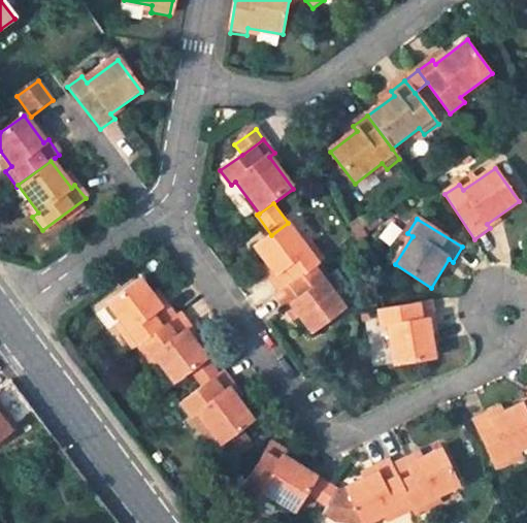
[(308,251),(288,223),(271,235),(254,248),(275,275),(271,278),(282,292),(321,264),(325,261),(315,247),(308,251)]
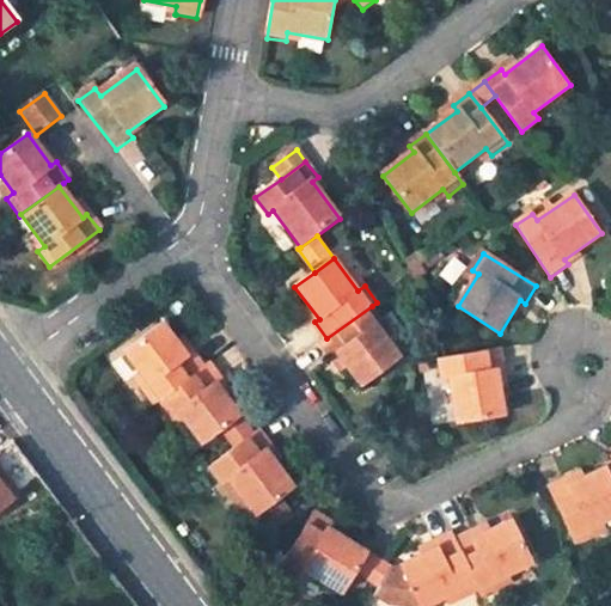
[(338,354),(362,386),(401,359),(377,328),(384,323),(372,306),(327,338),(321,342),(334,357),(338,354)]
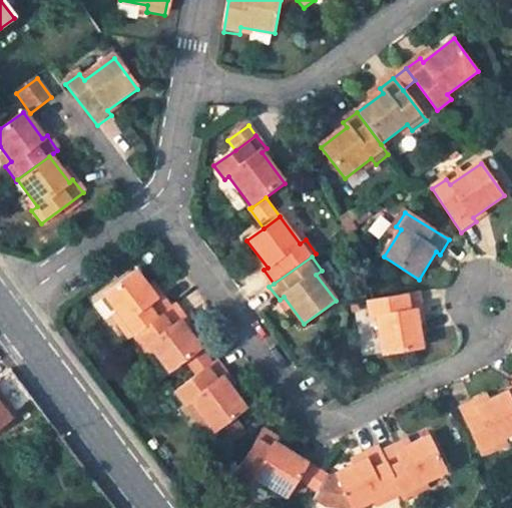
[(155,301),(147,289),(136,274),(105,297),(123,324),(118,328),(129,342),(134,338),(156,322),(170,311),(160,297),(155,301)]
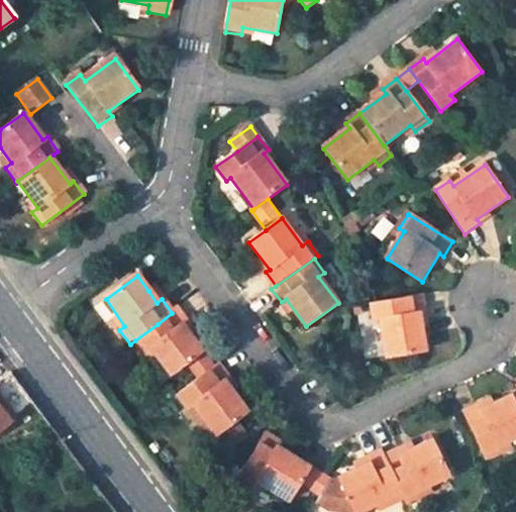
[(386,357),(427,351),(420,313),(428,312),(424,296),(372,304),(375,320),(381,319),(386,357)]
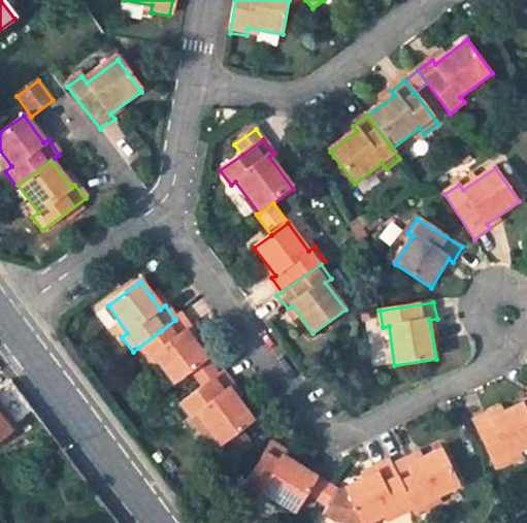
[(153,357),(173,385),(190,372),(206,361),(186,333),(191,329),(180,316),(175,320),(161,331),(138,348),(147,361),(153,357)]
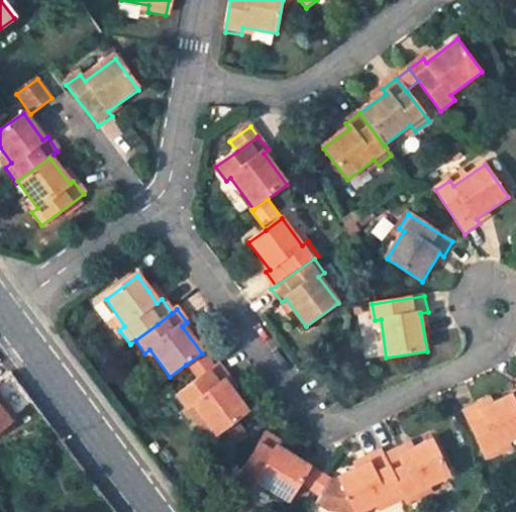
[(213,369),(202,353),(186,365),(198,381),(213,369)]
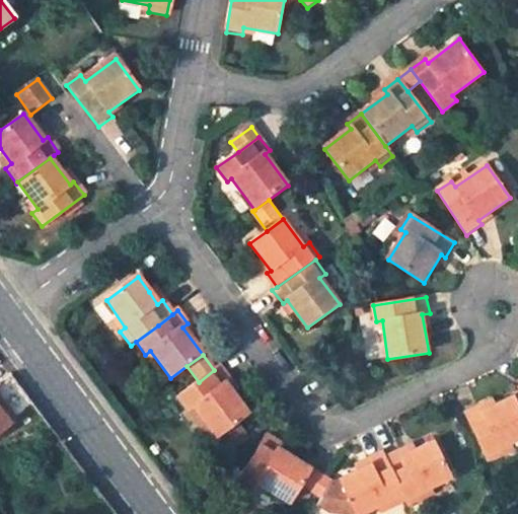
[(192,408),(215,438),(247,415),(224,383),(229,380),(219,367),(214,370),(199,382),(176,398),(187,412),(192,408)]
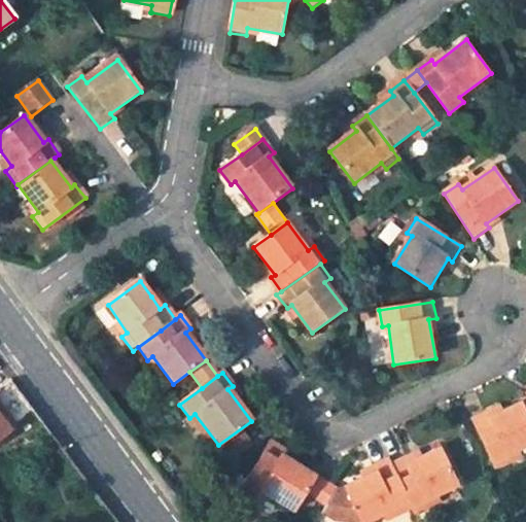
[(525,403),(494,418),(491,413),(477,420),(499,468),(515,461),(512,456),(525,449),(525,403)]
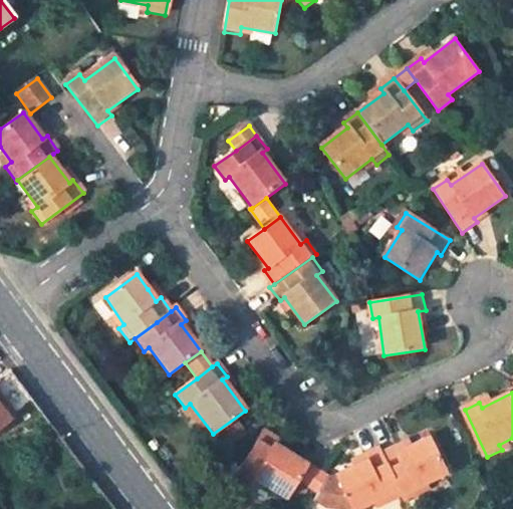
[(0,404),(0,412),(8,423),(12,420),(0,404)]
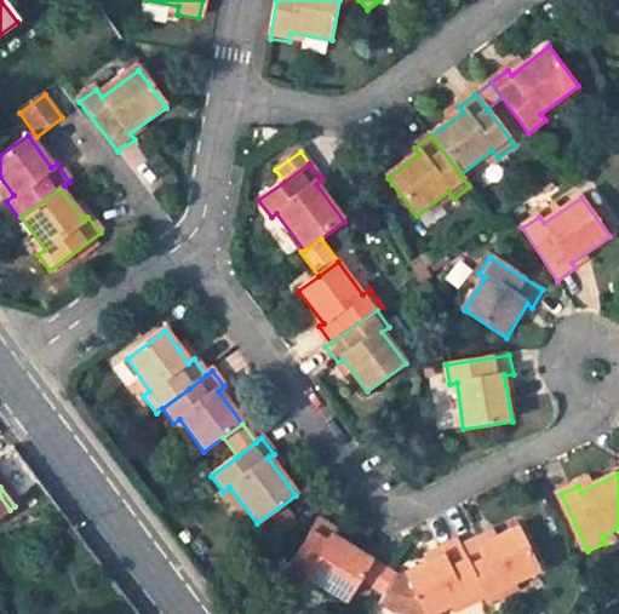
[(0,517),(10,510),(0,497),(0,517)]
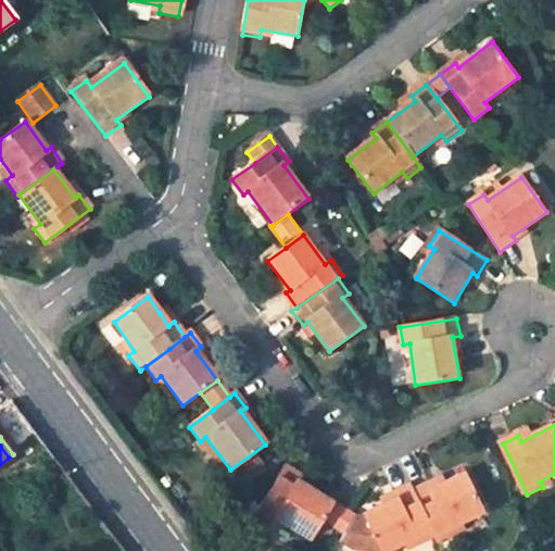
[(46,451),(34,460),(43,472),(54,464),(46,451)]
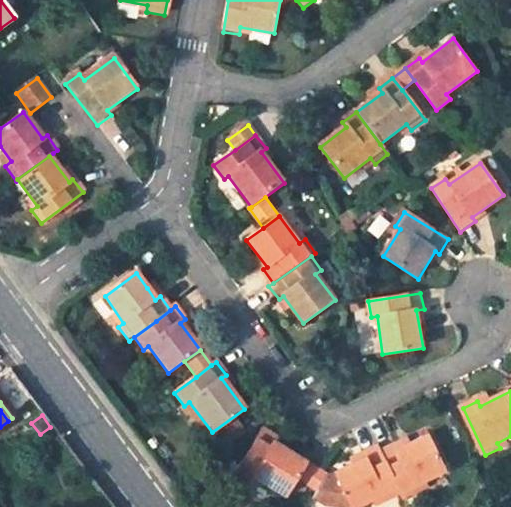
[(308,463),(274,442),(277,438),(263,430),(235,474),(250,483),(253,477),(286,497),(298,479),(308,463)]
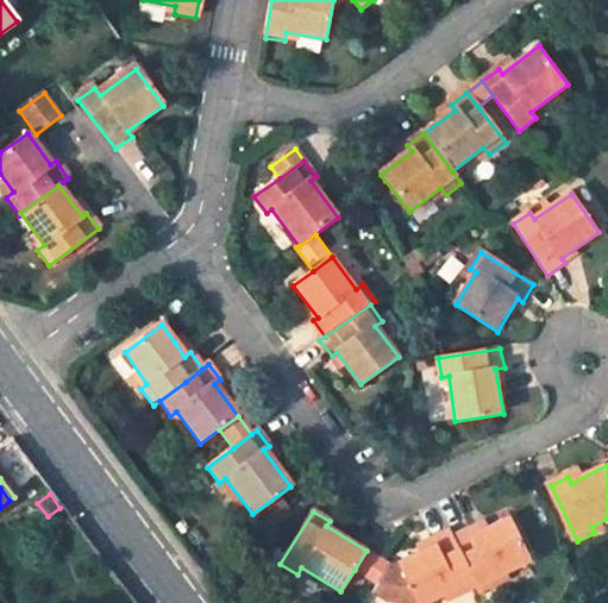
[(496,577),(533,560),(512,519),(476,534),(472,529),(455,538),(478,589),(481,594),(500,584),(496,577)]
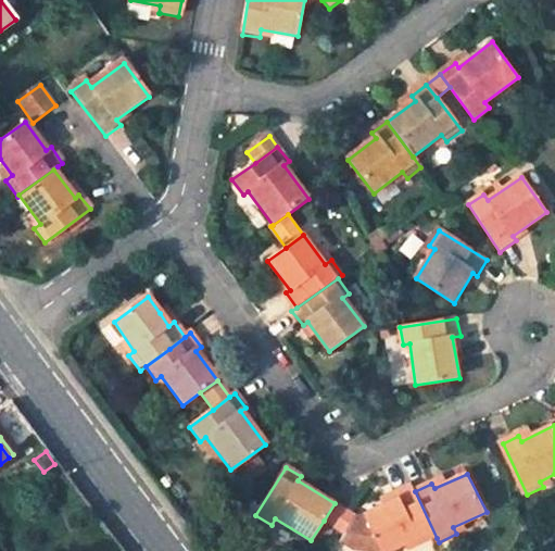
[(244,480),(241,476),(219,492),(223,497),(244,480)]
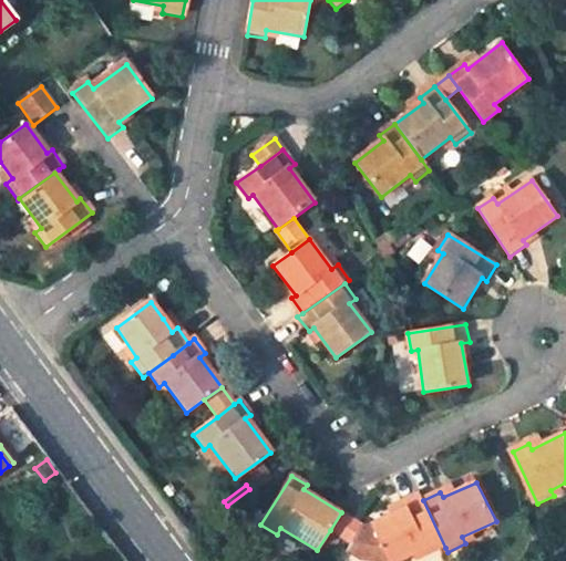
[(253,494),(249,489),(227,506),(230,510),(253,494)]
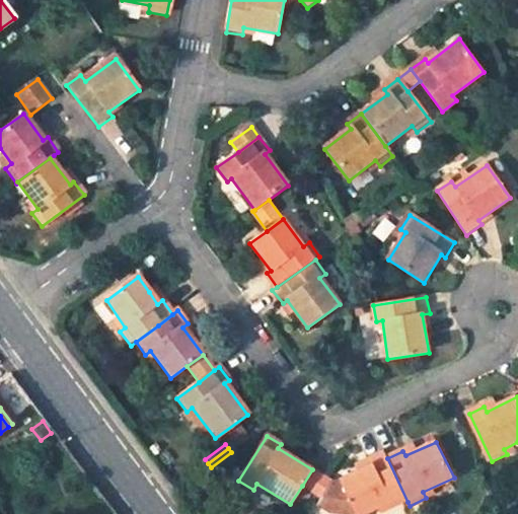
[(368,513),(389,503),(392,509),(408,502),(387,458),(385,454),(370,461),(372,466),(337,483),(325,476),(314,494),(323,499),(319,506),(329,513),(368,513)]
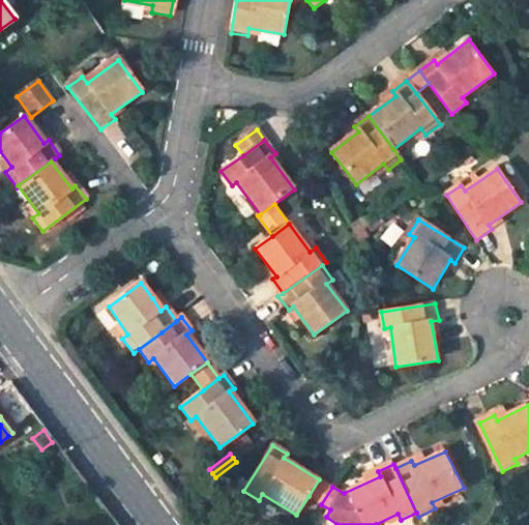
[(319,479),(309,496),(321,504),(332,487),(319,479)]
